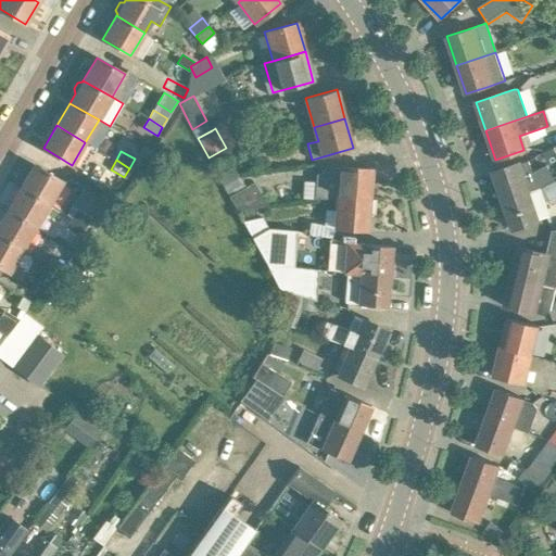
[(532,173),(529,161),(521,163),(521,162),(492,172),(502,200),(532,190),(539,187),(553,180),(545,165),(532,173)]
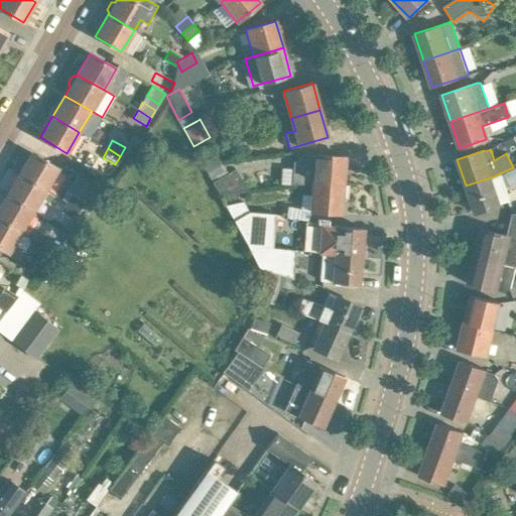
[(45,189),(57,168),(31,152),(18,173),(45,189)]
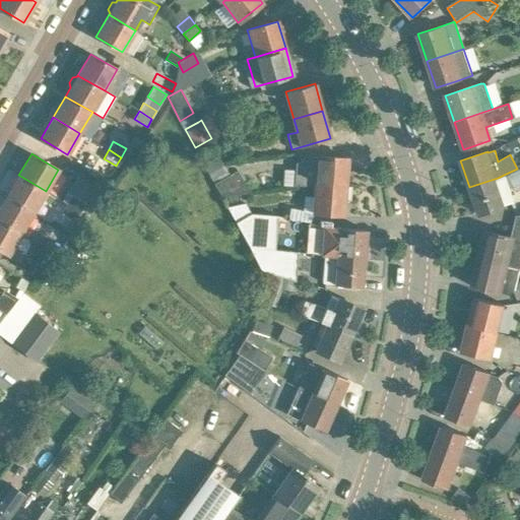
[(217,155),(202,164),(208,174),(222,166),(217,155)]
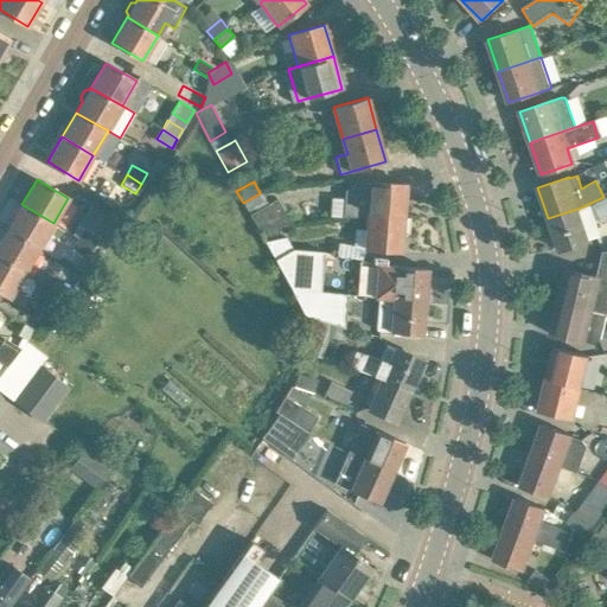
[(403,217),(406,185),(369,181),(353,186),(351,216),(365,215),(403,218),(403,217)]
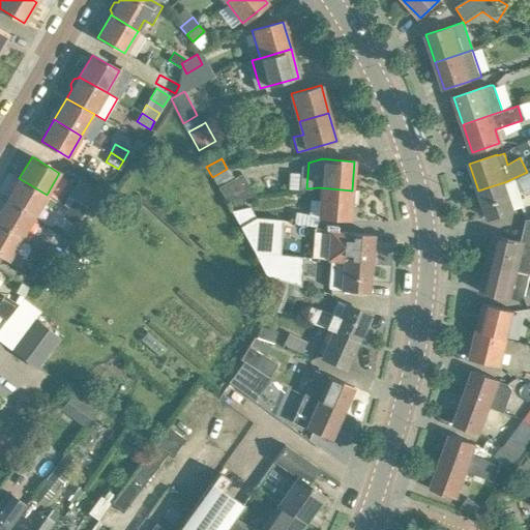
[(241,173),(217,186),(226,201),(254,195),(241,173)]
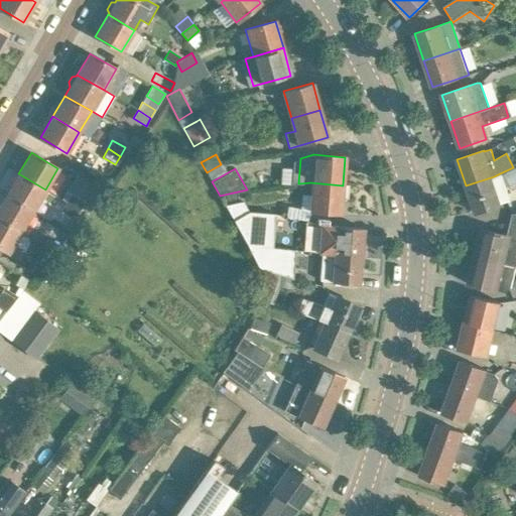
[(32,211),(45,189),(18,173),(6,195),(32,211)]
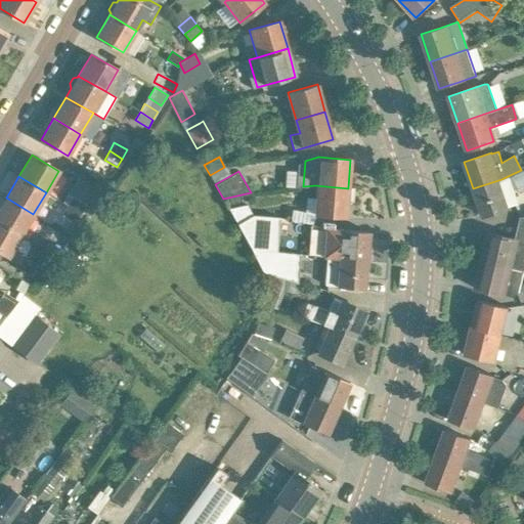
[(518,204),(508,176),(501,179),(473,188),(482,216),(518,204)]
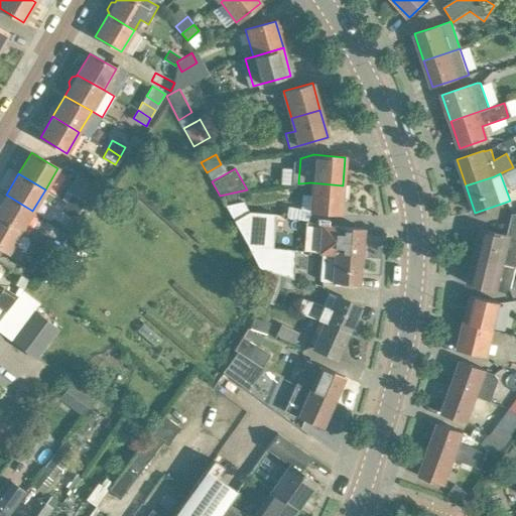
[(80,180),(74,191),(85,198),(92,186),(80,180)]
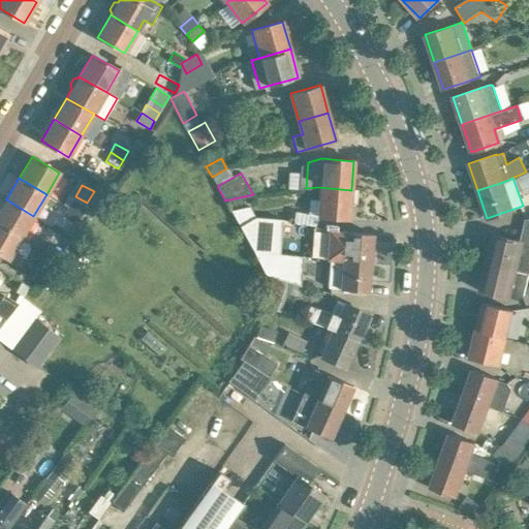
[(358,190),(351,189),(351,190),(318,187),(316,216),(349,218),(350,205),(353,206),(355,203),(358,190)]
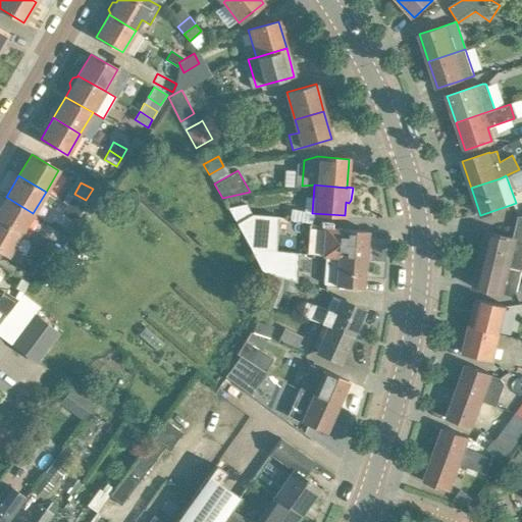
[(80,212),(85,204),(71,196),(66,204),(80,212)]
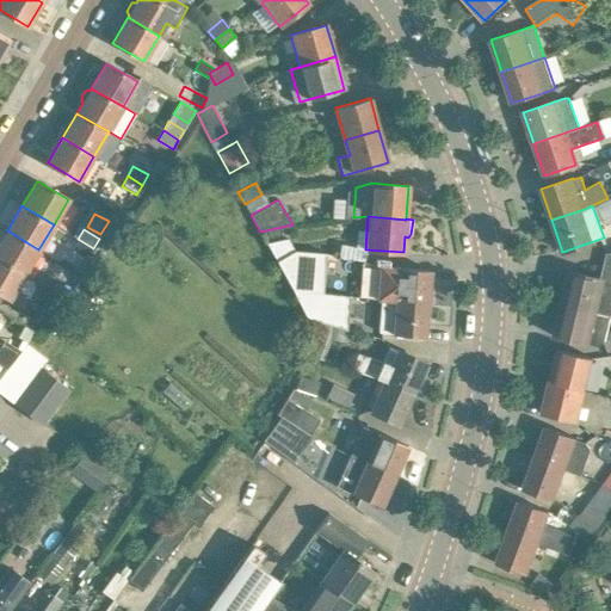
[(0,259),(24,275),(38,250),(7,230),(0,242),(0,259)]
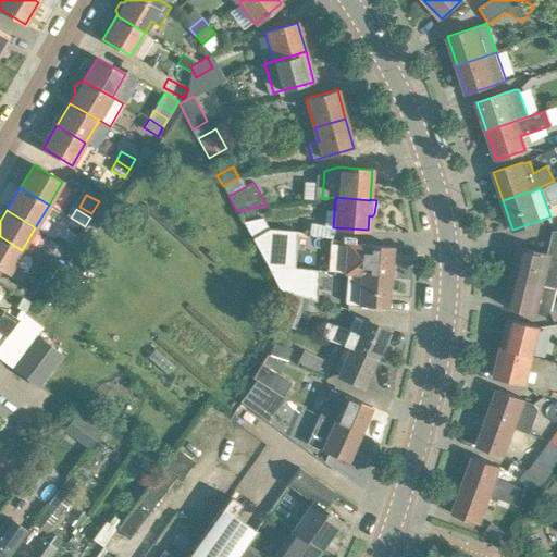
[(79,235),(85,226),(71,218),(65,227),(79,235)]
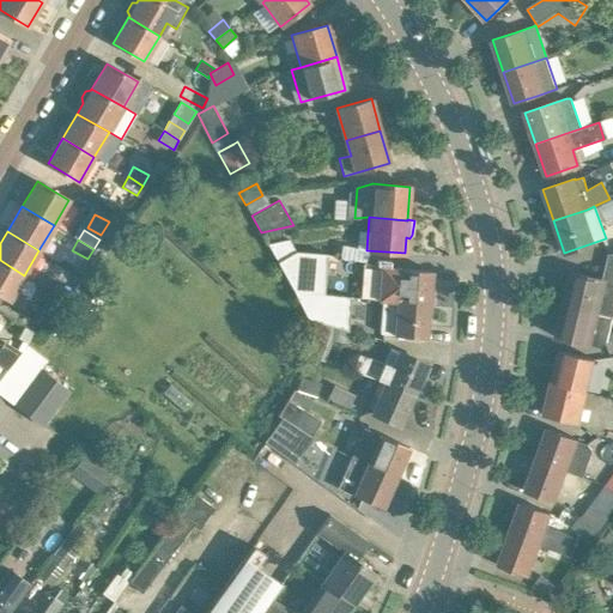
[(287,240),(267,244),(277,262),(295,253),(287,240)]
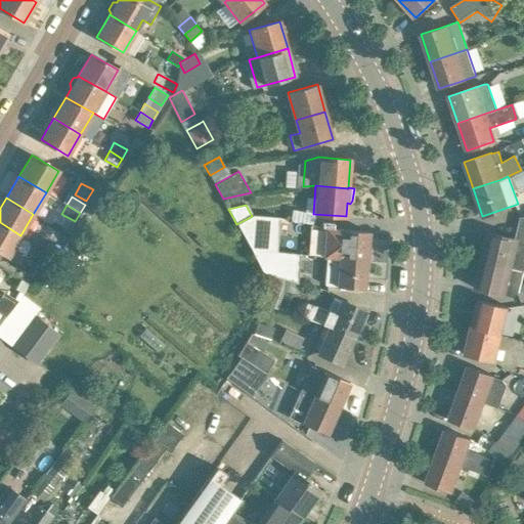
[(251,249),(268,250),(270,217),(252,216),(236,224),(251,249)]
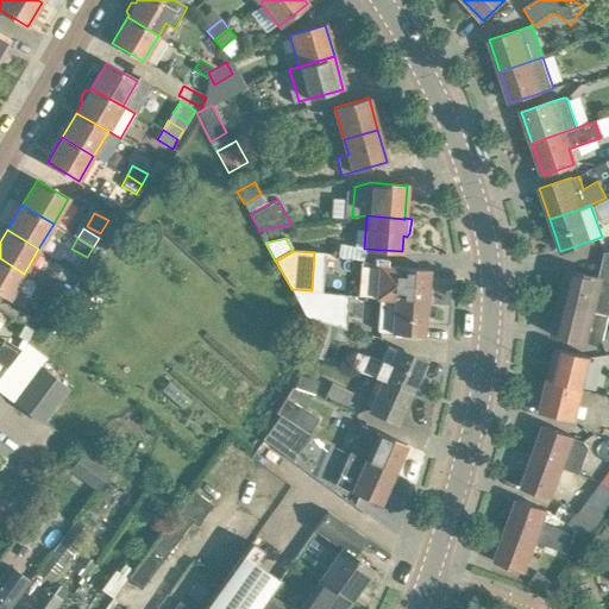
[(0,293),(10,299),(24,274),(0,258),(0,293)]
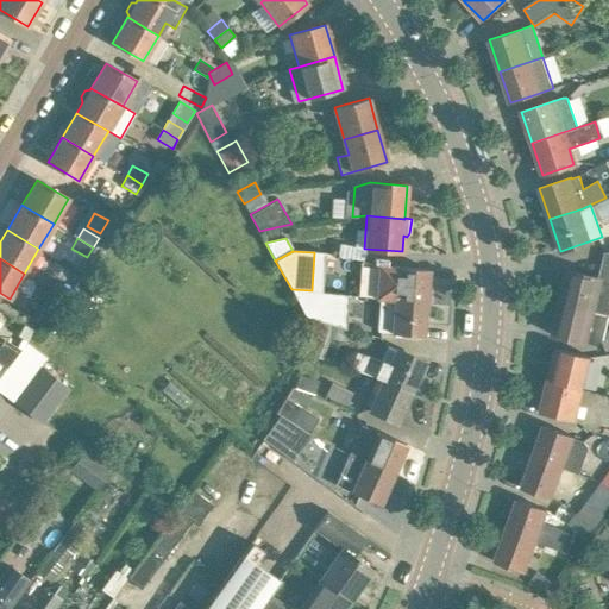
[(426,302),(429,269),(380,265),(377,297),(381,299),(396,300),(426,302)]
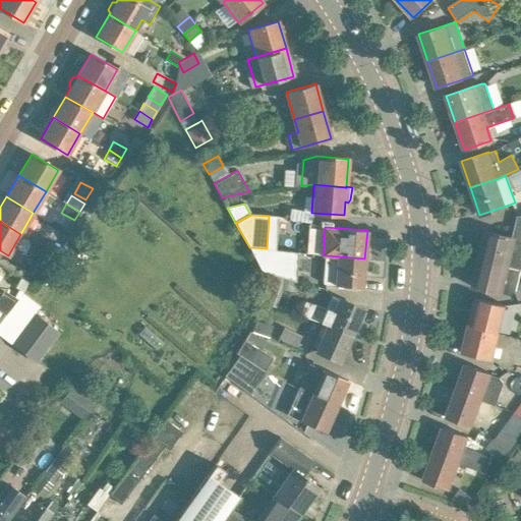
[(520,229),(515,230),(513,238),(485,231),(478,258),(508,266),(520,269),(520,229)]
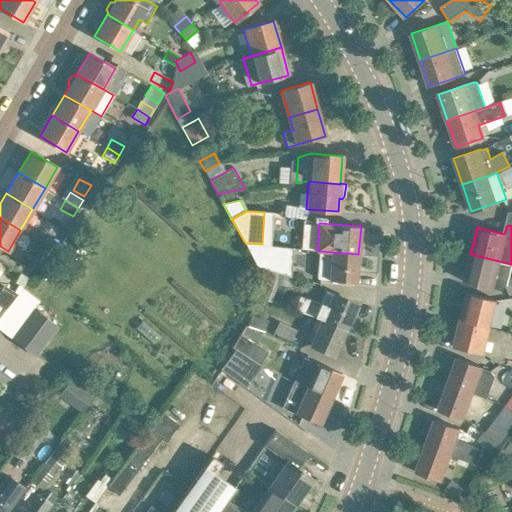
[(40,230),(35,239),(48,246),(53,238),(40,230)]
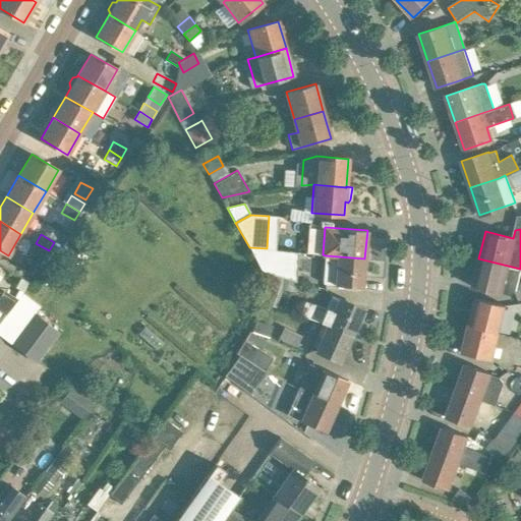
[(44,258),(49,250),(36,243),(32,251),(44,258)]
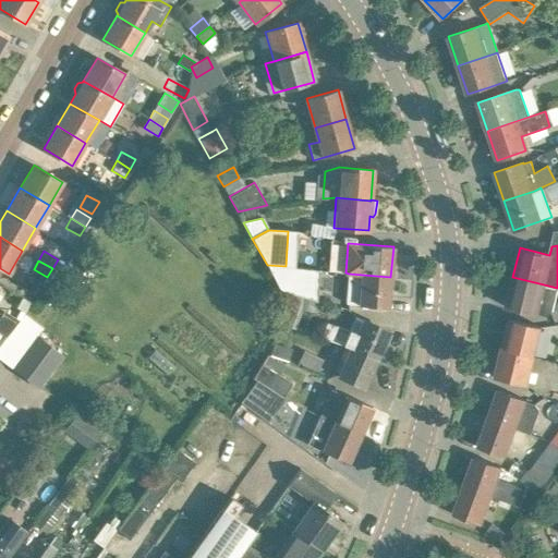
[(286,266),(267,265),(281,290),(289,292),(299,295),(302,268),(286,266)]
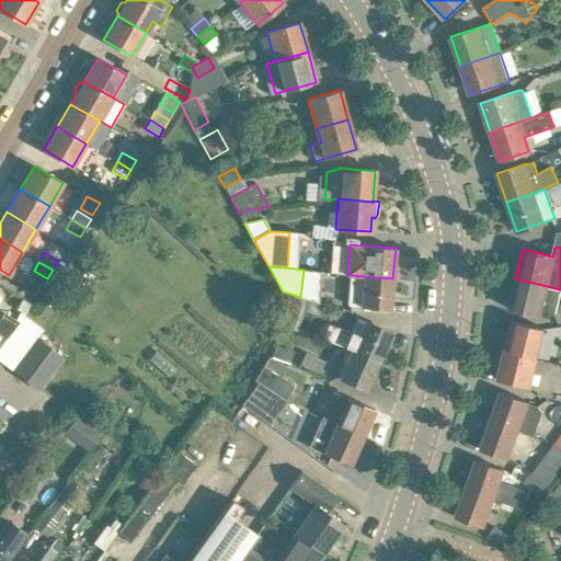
[(390,309),(392,278),(365,276),(351,275),(347,305),(350,306),(362,307),(390,309)]
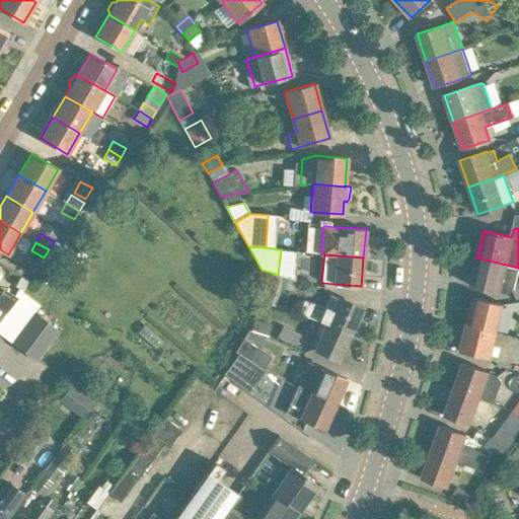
[(512,290),(518,268),(506,265),(476,257),(470,285),(499,292),(507,294),(512,290)]
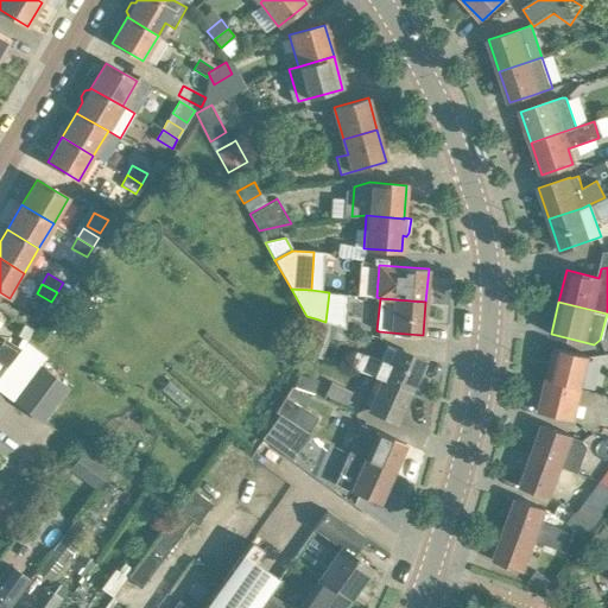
[(344,342),(348,329),(335,325),(325,322),(315,318),(310,334),(328,339),(344,342)]
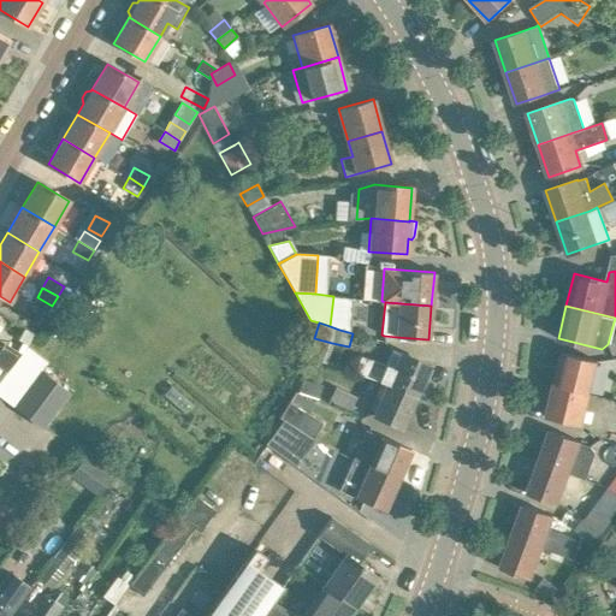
[(314,338),(308,361),(326,366),(332,343),(314,338)]
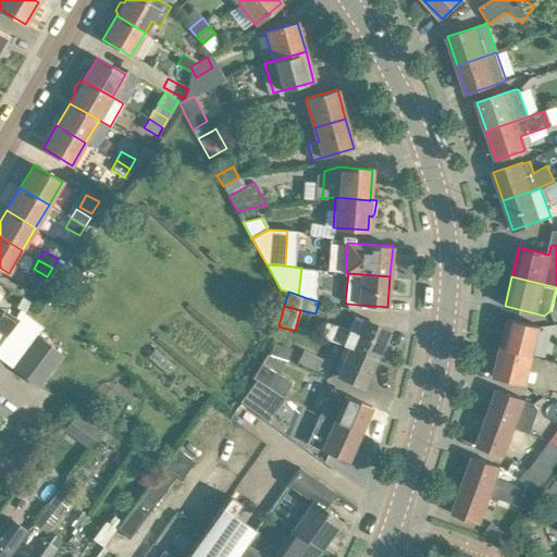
[(19,320),(3,311),(0,316),(0,320),(12,327),(19,320)]
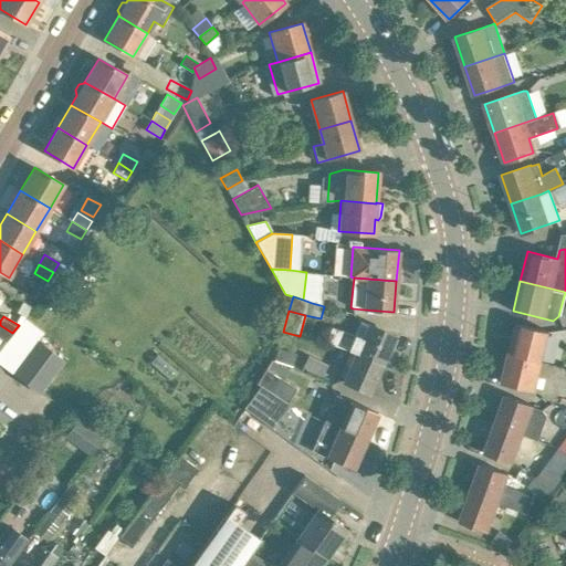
[(381,365),(391,342),(395,343),(397,338),(394,337),(395,336),(360,322),(354,335),(342,329),(334,346),(354,353),(381,365)]
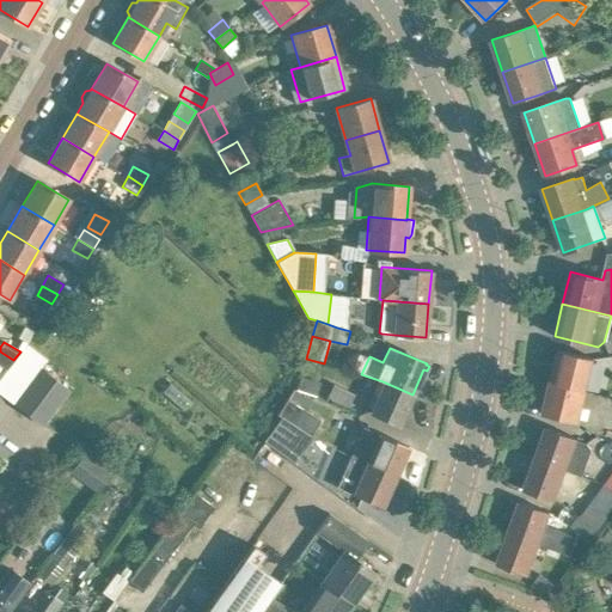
[(585,390),(593,357),(558,349),(555,363),(548,362),(544,380),(551,383),(585,390)]
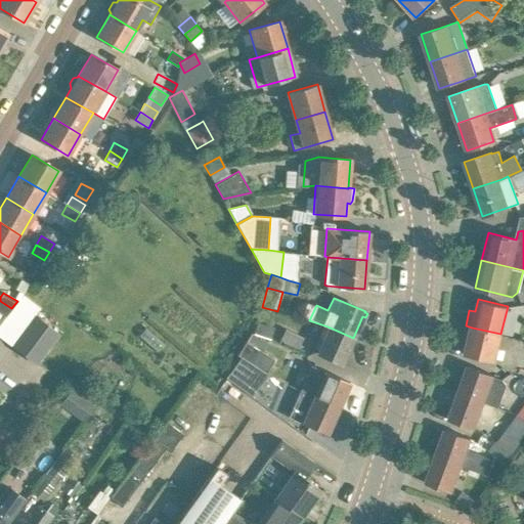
[(0,312),(5,316),(11,308),(0,301),(0,312)]
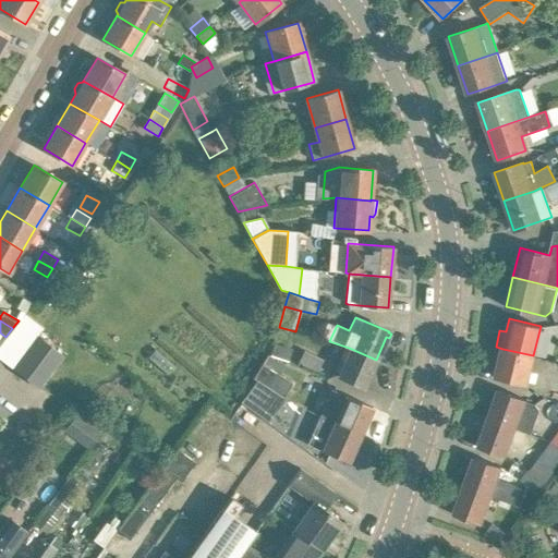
[(14,370),(39,389),(64,356),(39,337),(14,370)]
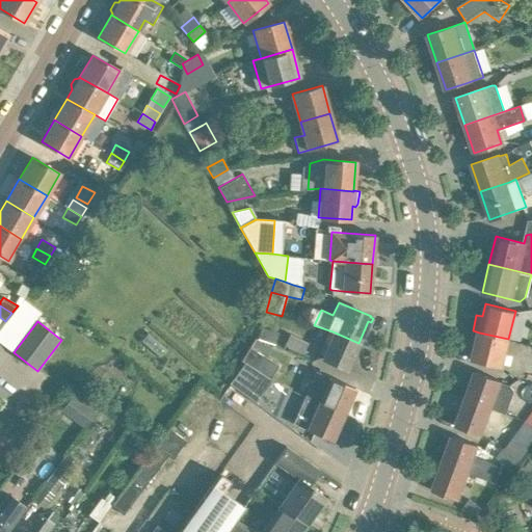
[(261,326),(257,337),(274,342),(277,331),(261,326)]
